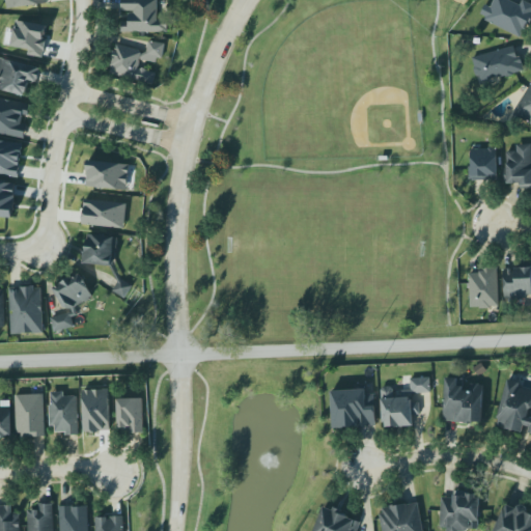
[(5,0),(7,8),(49,4),(48,0),(5,0)]
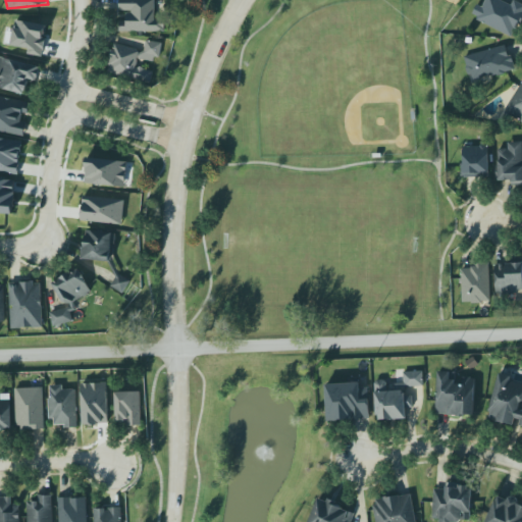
[(119,0),(119,10),(132,10),(132,12),(126,13),(126,21),(119,20),(119,31),(165,31),(165,18),(155,18),(155,0),(119,0)]
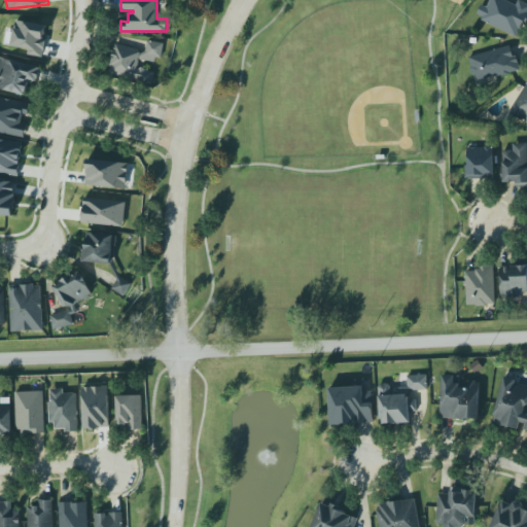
[(480,21),(481,18),(476,14),(482,3),(487,6),(490,0),(504,0),(517,6),(520,1),(526,4),(526,21),(518,40),(480,21)]
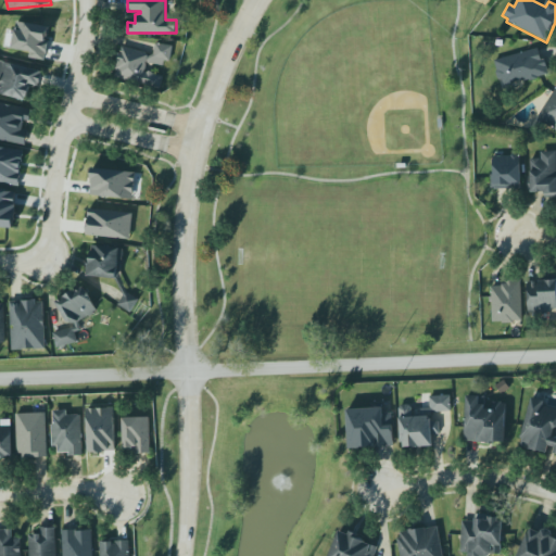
[(16,20),(12,46),(35,49),(34,51),(29,51),(30,57),(43,60),(46,53),(47,51),(48,49),(49,43),(49,40),(48,40),(48,37),(50,37),(51,27),(46,26),(45,22),(28,20),(16,20)]
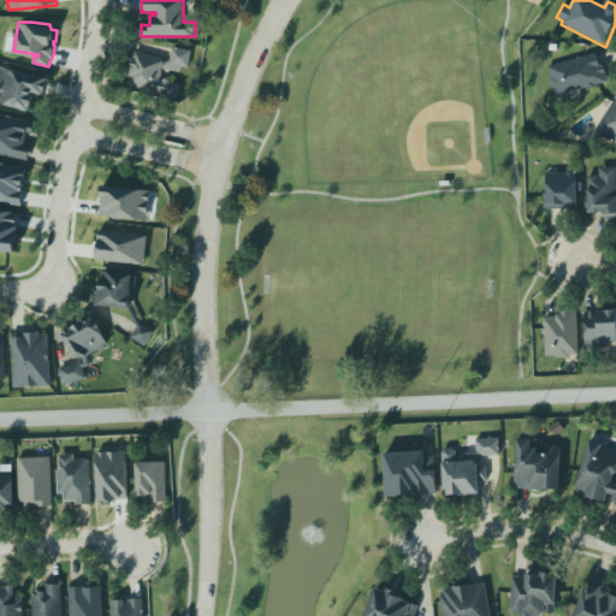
[(128,89),(178,98),(181,83),(161,80),(164,67),(189,72),(193,51),(172,48),(171,59),(134,53),(128,89)]
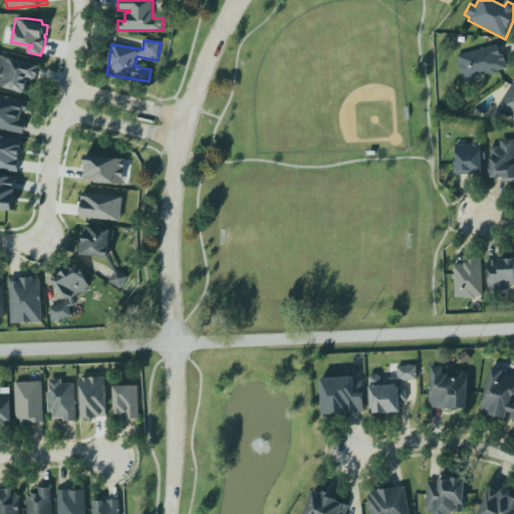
[(506,68),(499,44),(457,56),(464,80),(506,68)]
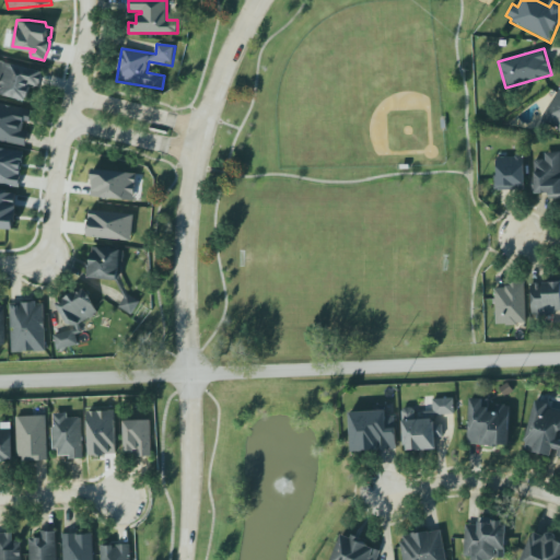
[(0,60),(0,95),(32,103),(33,100),(28,98),(32,88),(42,90),(46,72),(0,60)]
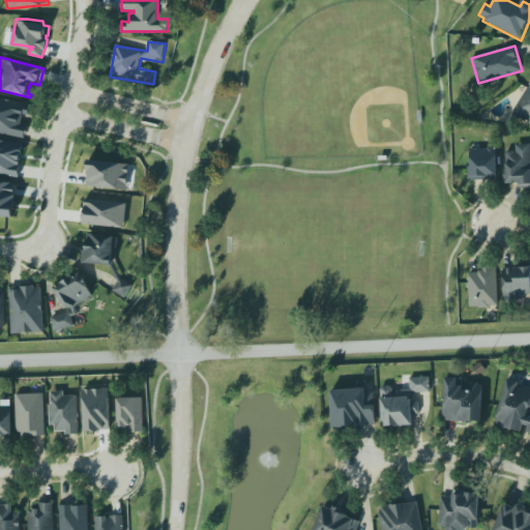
[(529,82),(510,114),(529,125),(529,82)]
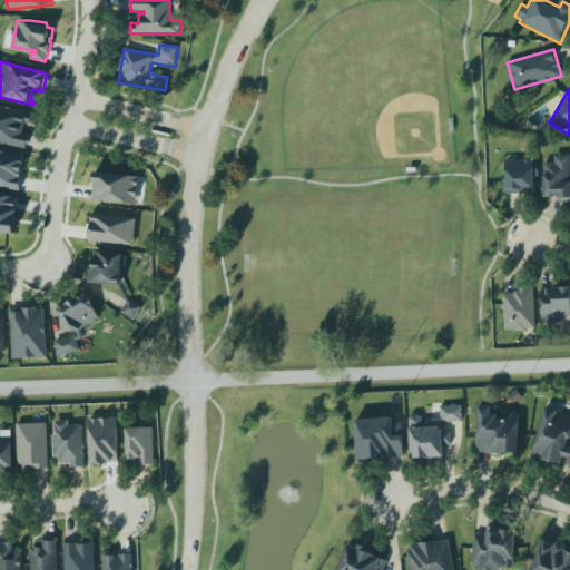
[(0,105),(0,143),(26,148),(33,112),(0,105)]
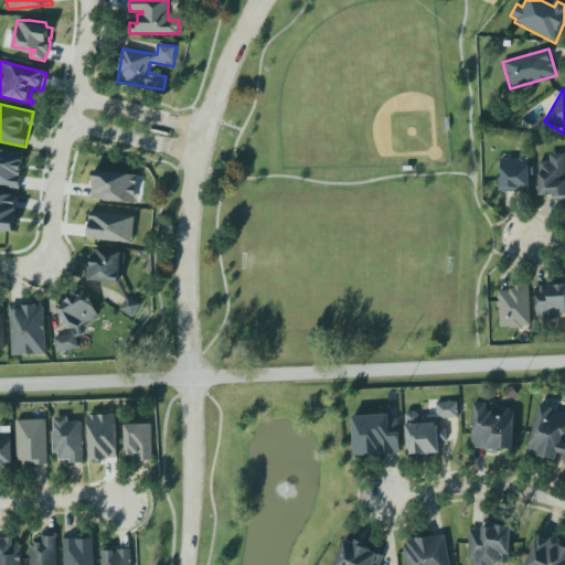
[(0,150),(23,153),(19,189),(0,187),(0,150)]
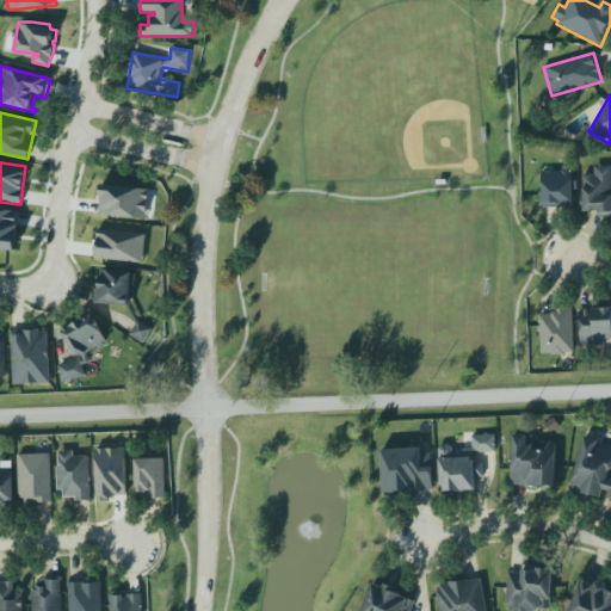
[(594,167),(610,166),(610,214),(598,214),(598,213),(585,213),(585,211),(580,211),(580,195),(584,193),(582,176),(584,176),(584,174),(596,174),(594,167)]
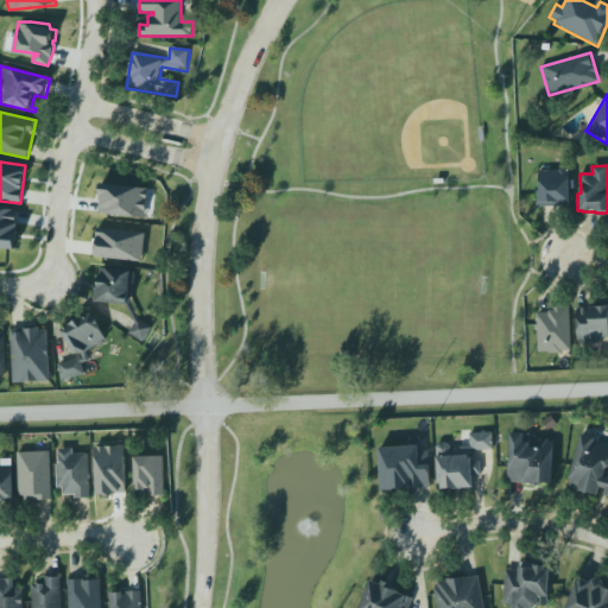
[(569,170),(570,207),(537,208),(537,190),(539,190),(538,171),(559,170),(561,169),(565,169),(567,170),(569,170)]
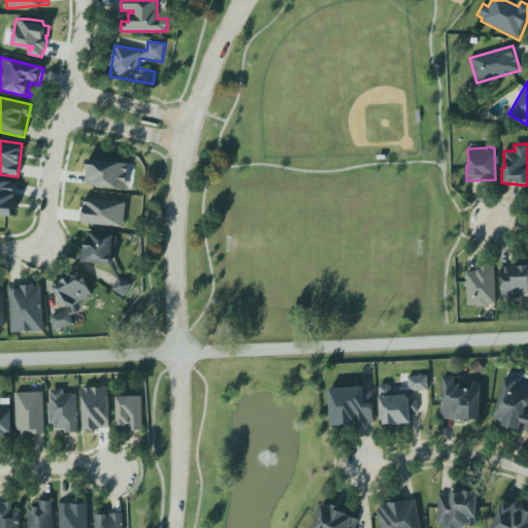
[(129,163),(89,161),(87,187),(128,189),(129,163)]
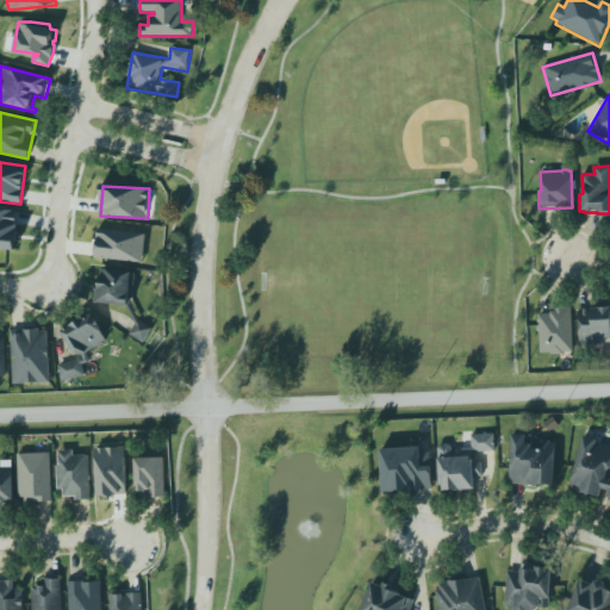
[(0,249),(17,250),(19,210),(0,209),(0,249)]
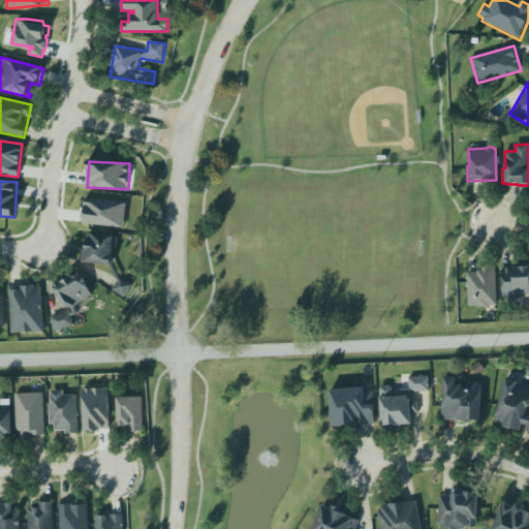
[(83,225),(125,227),(127,201),(85,199),(83,225)]
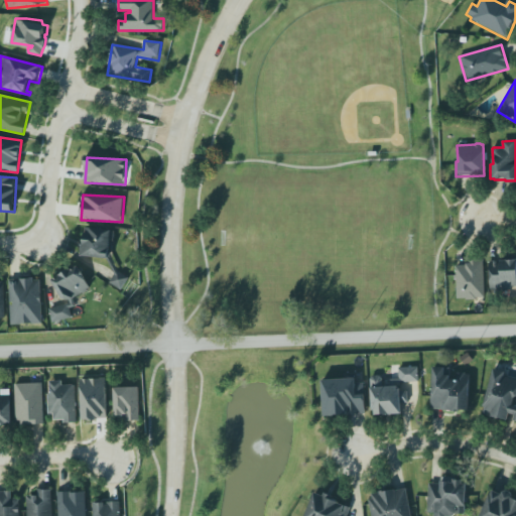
[(86,228),(115,232),(114,242),(110,242),(110,250),(112,251),(111,259),(118,272),(118,271),(129,278),(122,290),(110,283),(115,275),(108,260),(82,257),(82,249),(81,249),(82,242),(84,242),(86,228)]
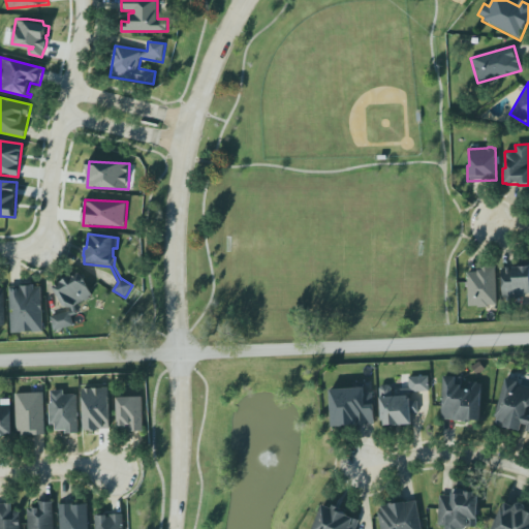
[(528,261),(528,294),(525,294),(525,297),(503,298),(502,268),(514,268),(514,262),(528,261)]
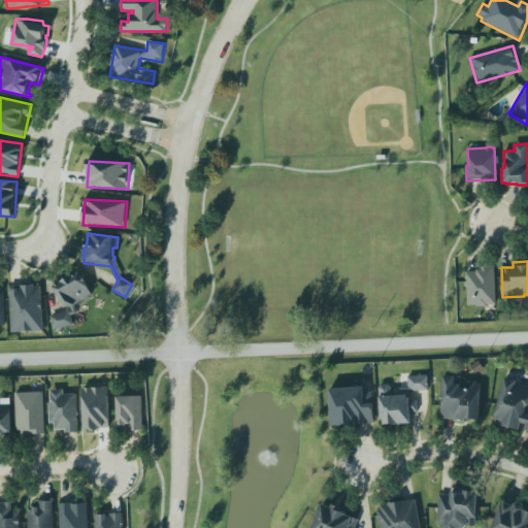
[(468,306),(477,305),(479,308),(485,308),(485,311),(496,310),(494,266),(481,267),(481,270),(476,270),(476,272),(466,272),(468,306)]
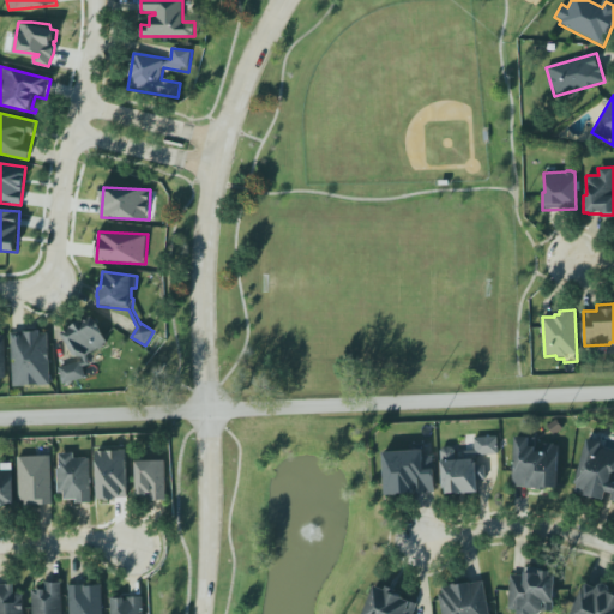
[(62,335),(82,321),(84,324),(92,318),(102,332),(102,333),(108,343),(104,344),(104,348),(100,350),(97,349),(89,355),(91,365),(84,367),(86,378),(64,386),(59,368),(82,362),(85,362),(84,360),(77,359),(74,356),(62,335)]
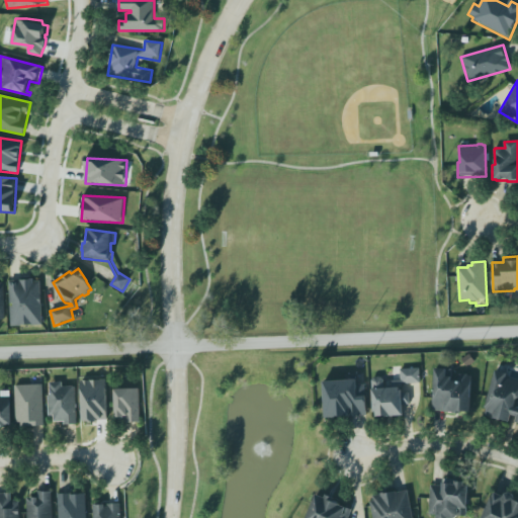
[(10,281),(27,280),(33,279),(33,281),(40,281),(42,326),(11,327),(11,307),(14,307),(14,304),(10,304),(10,281)]
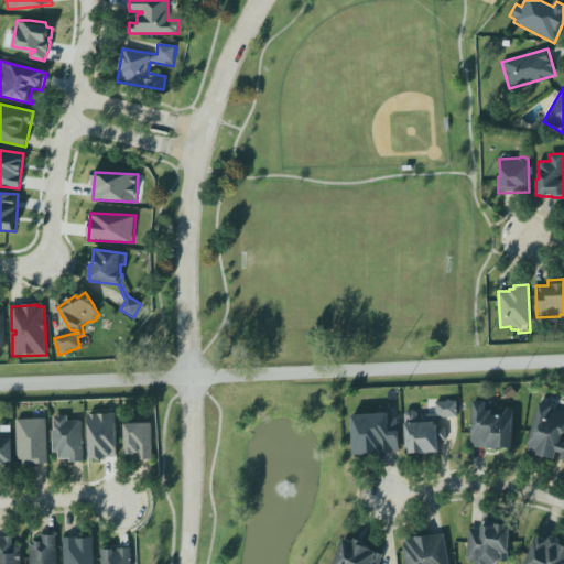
[(440,453),(440,441),(446,441),(446,427),(438,427),(438,418),(457,418),(457,401),(436,401),(436,415),(419,415),(419,411),(407,411),(407,454),(440,453)]
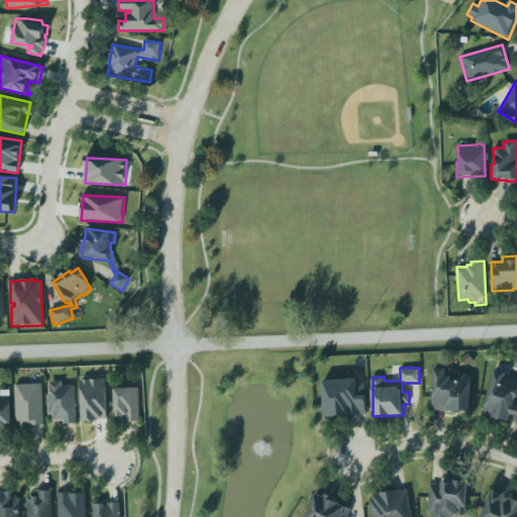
[(434,369),(432,410),(444,410),(444,413),(453,412),(452,413),(456,414),(470,412),(471,375),(467,376),(467,374),(458,374),(458,382),(450,382),(451,370),(434,369)]
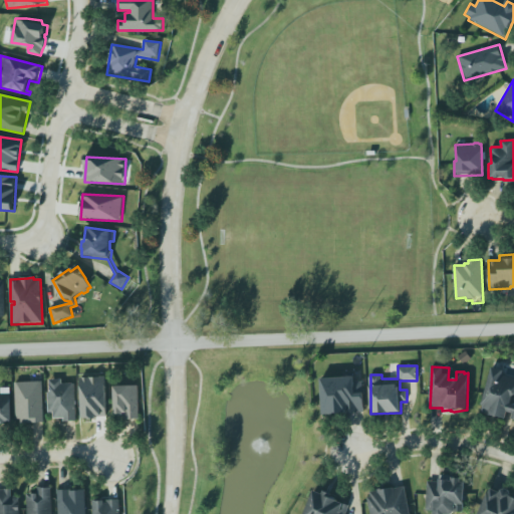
[(492,369),(503,372),(502,375),(513,378),(513,397),(512,399),(510,406),(513,407),(513,420),(512,420),(513,415),(507,413),(505,420),(489,416),(489,415),(482,413),(483,408),(483,407),(482,406),(492,369)]
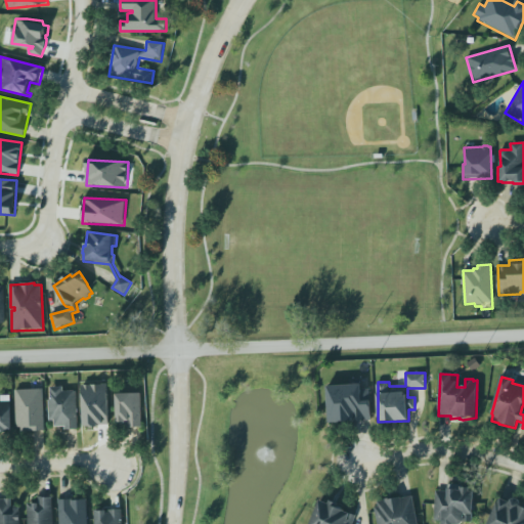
[(110,426),(108,385),(83,385),(83,426),(110,426)]
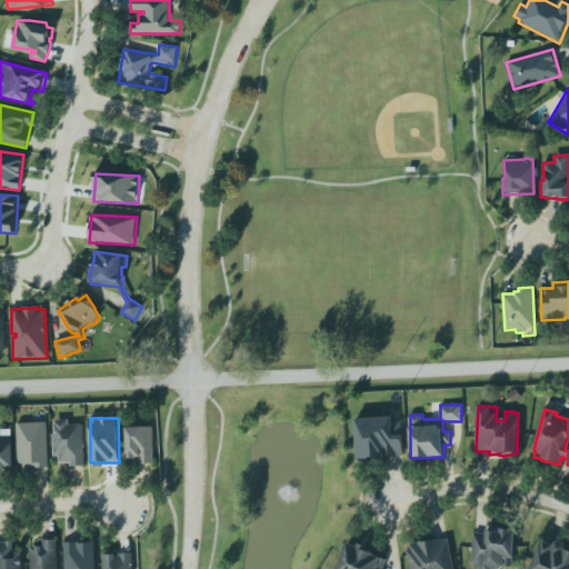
[(402,422),(393,422),(392,418),(356,418),(357,459),(403,457),(402,422)]
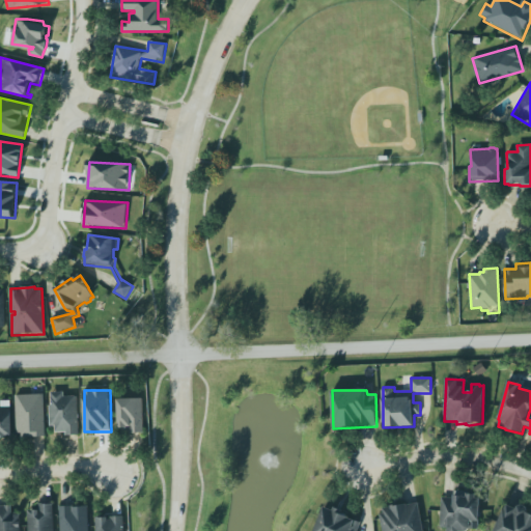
[(78,396),(64,396),(64,392),(50,392),(51,432),(79,432),(78,396)]
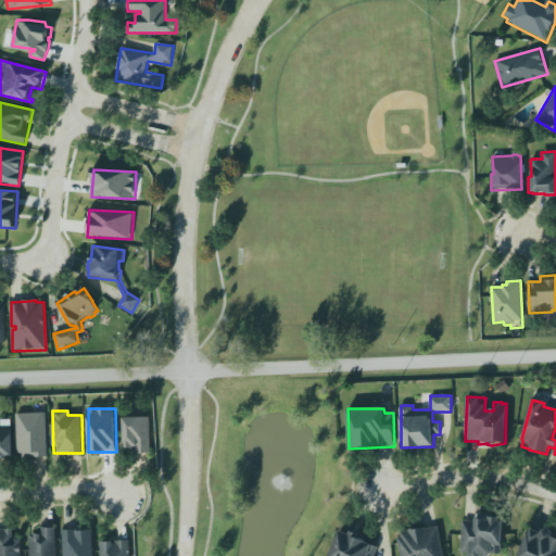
[(16,414),(19,457),(48,456),(47,413),(16,414)]
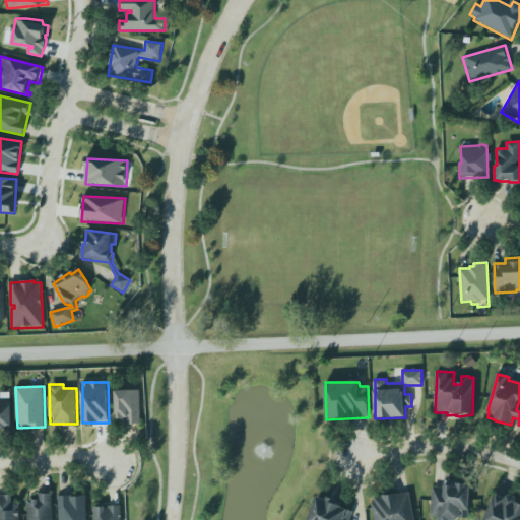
[(141,424),(140,390),(116,391),(117,425),(141,424)]
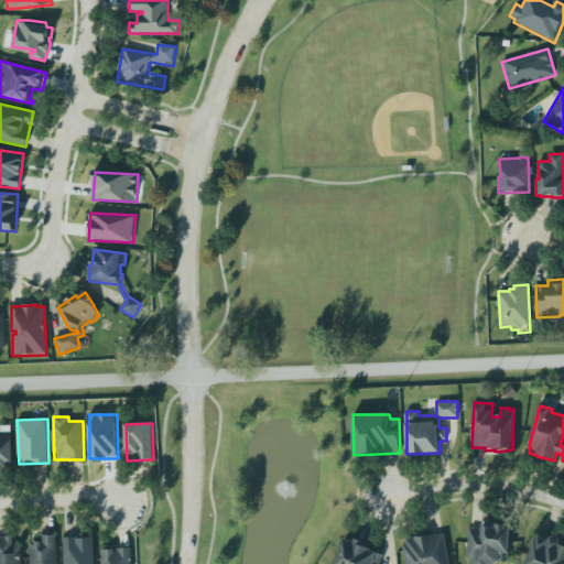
[(0,467),(8,467),(8,465),(13,465),(12,424),(0,425),(0,467)]
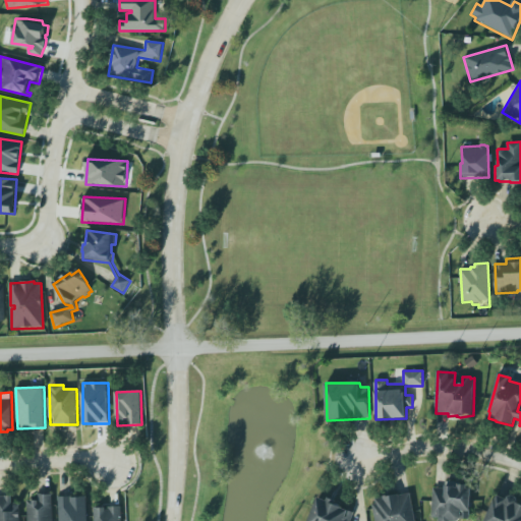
[(432,488),(431,519),(440,519),(440,520),(460,520),(462,520),(470,520),(471,490),(467,490),(467,486),(458,485),(458,489),(432,488)]
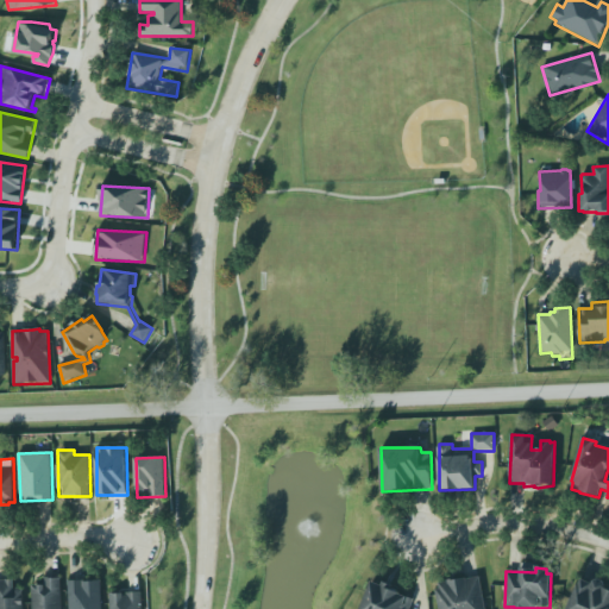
[(45,578),(61,577),(62,608),(32,608),(32,586),(45,585),(45,578)]
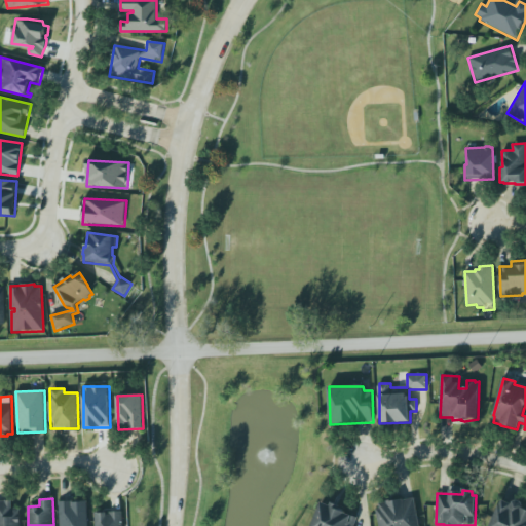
[(371,510),(374,525),(422,525),(416,498),(405,501),(371,510)]
